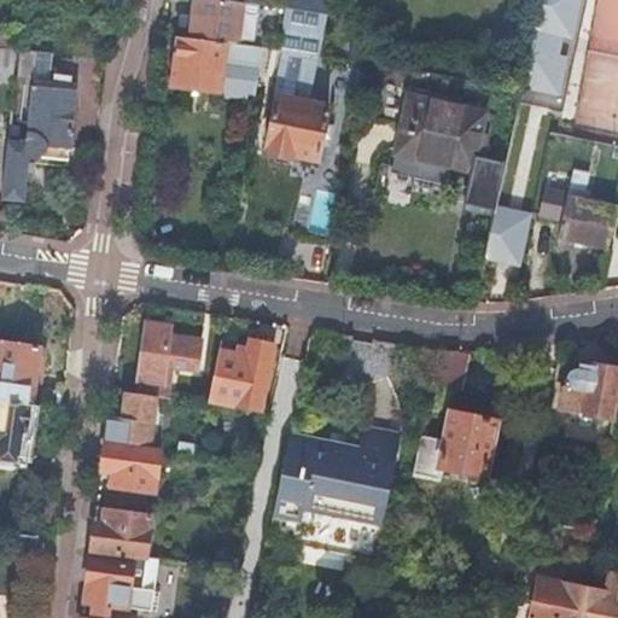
[(238,39),(244,3),(227,0),(197,0),(192,31),(238,39)]
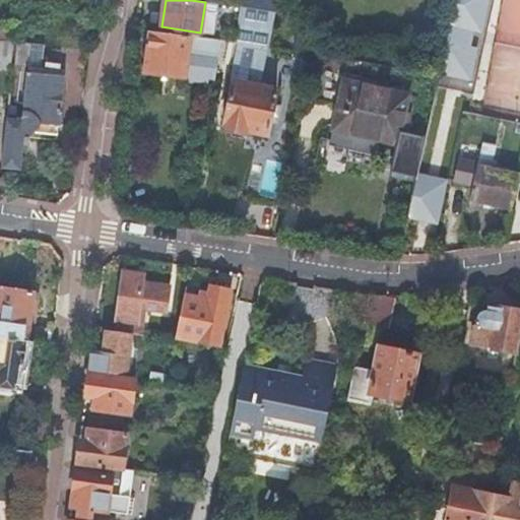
[(492,0),(459,0),(441,88),(474,91),(492,0)]
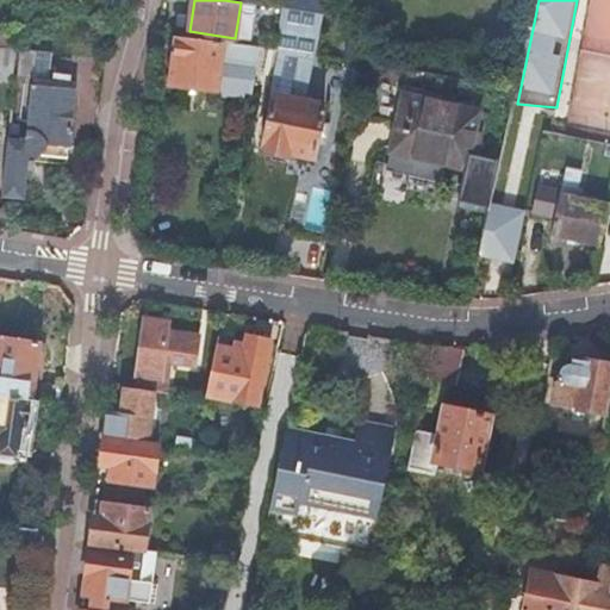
[(323,16),(281,10),(275,50),(315,56),(323,16)]
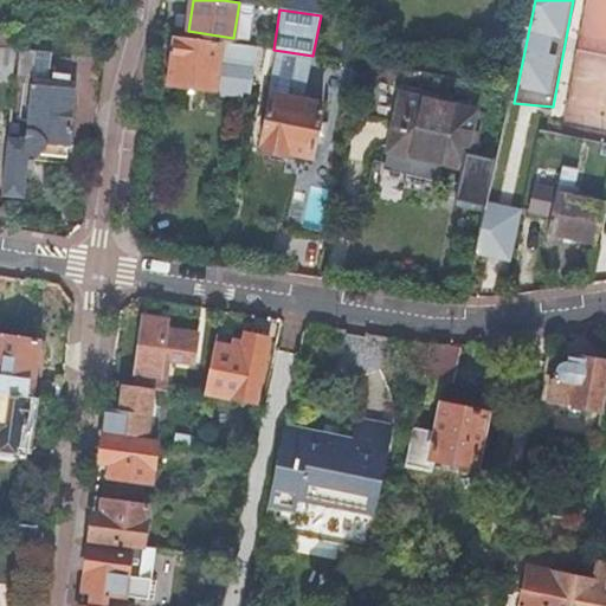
[(259,47),(176,34),(169,83),(223,90),(221,96),(243,98),(244,94),(251,94),(259,47)]
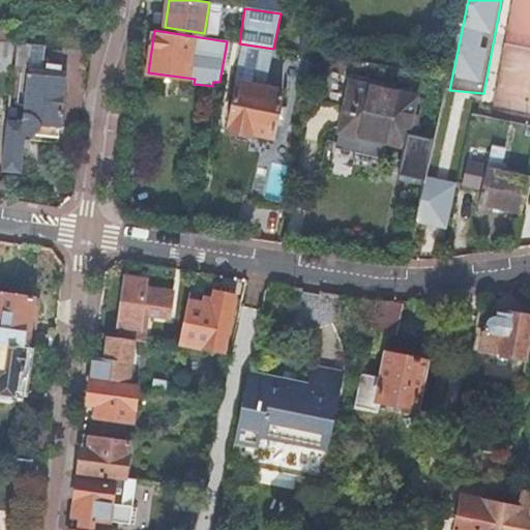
[(15,40),(0,38),(0,64),(11,66),(11,65),(13,42),(15,40)]
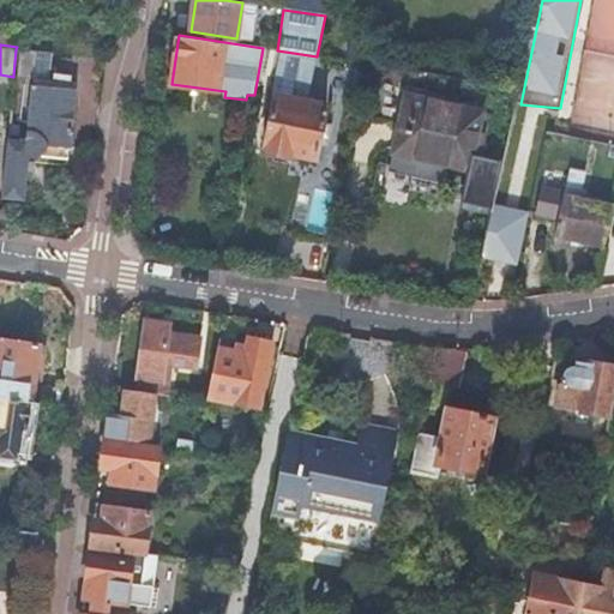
[(37,52),(16,49),(13,76),(32,77),(32,76),(36,76),(37,52)]
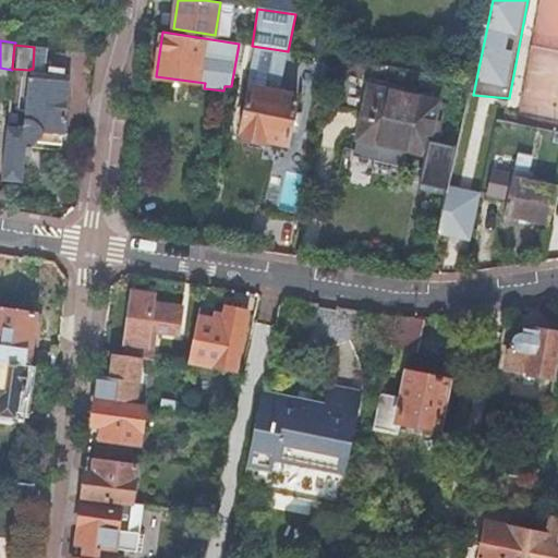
[(315,55),(313,55),(307,83),(327,86),(332,58),(315,55)]
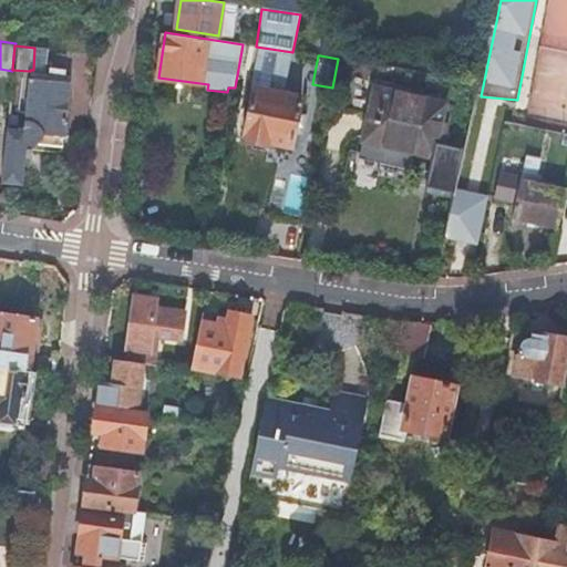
[(30,75),(69,80),(70,73),(33,70),(30,70),(30,71),(30,75)]
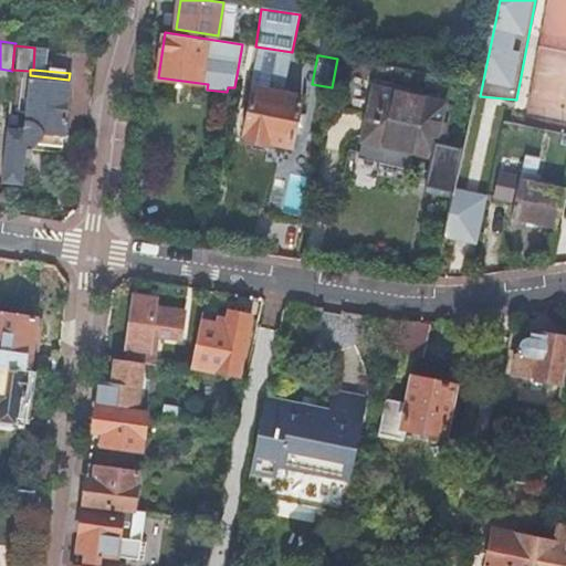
[(8,127),(2,179),(23,181),(24,160),(25,147),(25,144),(29,144),(30,144),(31,144),(32,143),(33,143),(34,143),(35,142),(37,142),(38,140),(39,140),(39,139),(40,139),(41,138),(42,137),(43,136),(43,135),(45,135),(45,133),(64,134),(66,134),(71,80),(69,80),(30,75),(25,128),(8,127)]
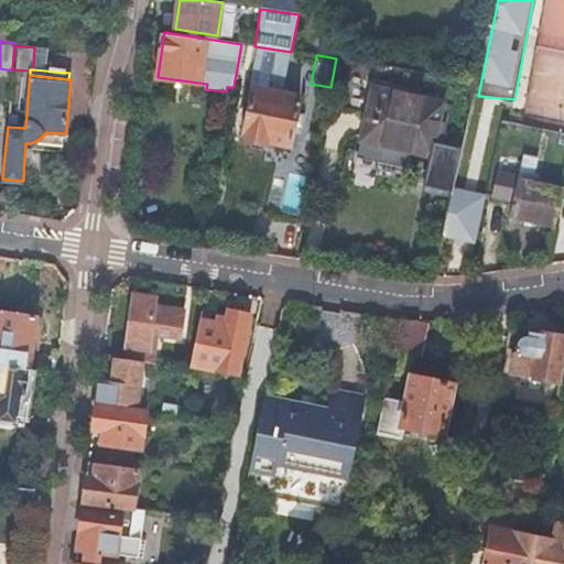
[(375,85),(362,139),(432,154),(444,101),(375,85)]
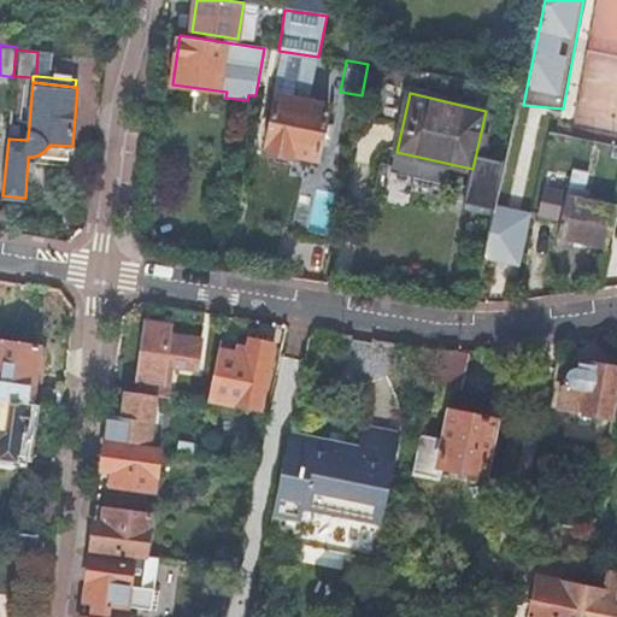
[(277,97),(266,154),(294,158),(294,156),(319,159),(329,105),(277,97)]
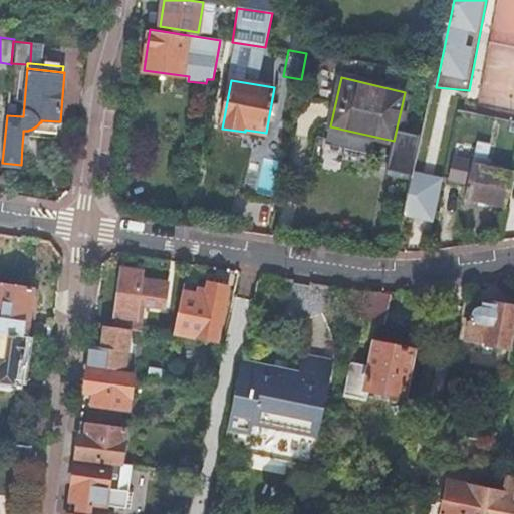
[(426,112),(416,158),(438,162),(448,117),(426,112)]
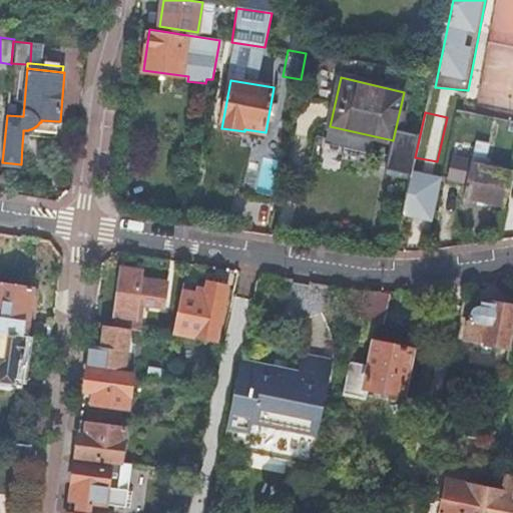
[(451,139),(441,183),(464,188),(462,196),(502,204),(510,169),(484,163),(494,117),(479,114),(473,144),(451,139)]
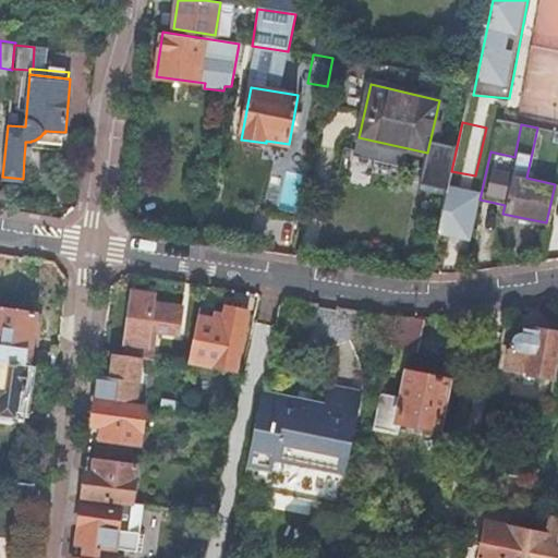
[(45,131),(45,133),(44,140),(62,141),(63,132),(45,131)]
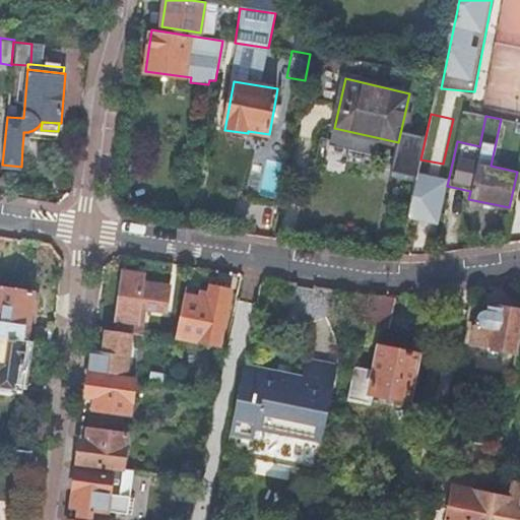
[(438,184),(416,179),(400,255),(419,255),(427,221),(430,222),(438,184)]
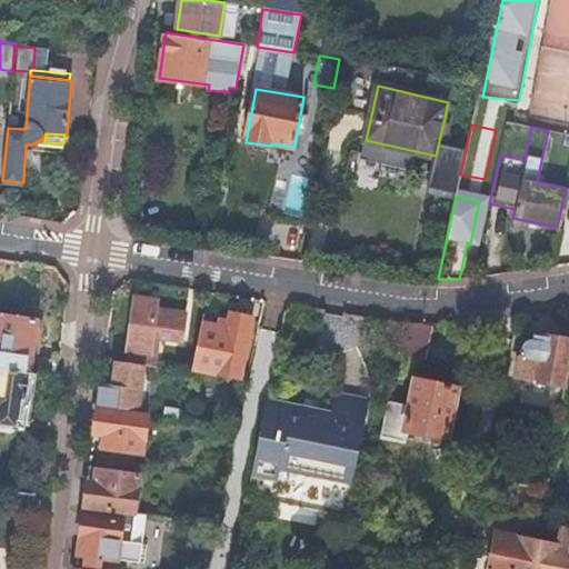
[(101,382),(98,408),(138,415),(146,360),(158,362),(161,337),(185,340),(188,316),(157,310),(158,301),(136,298),(127,357),(118,356),(115,385),(101,382)]
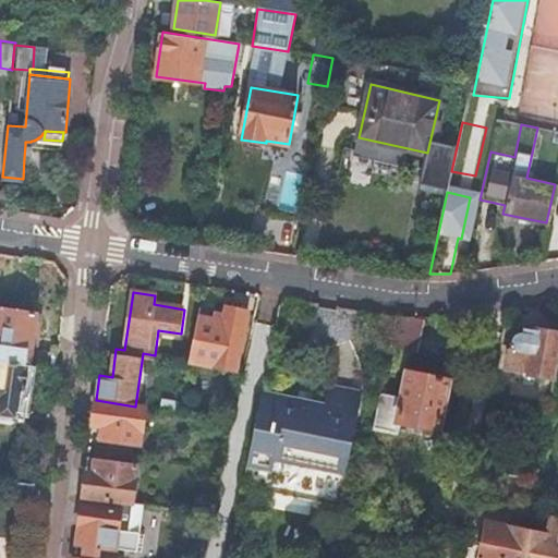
[(198,317),(190,361),(237,370),(249,311),(245,305),(234,303),(227,308),(225,322),(198,317)]
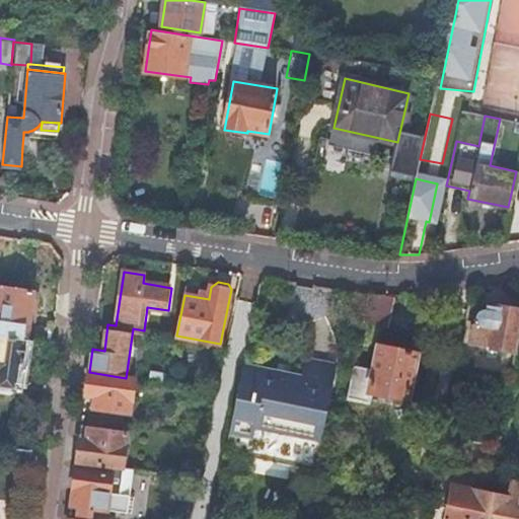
[(0,336),(26,340),(52,344),(54,327),(27,323),(29,309),(34,308),(35,298),(31,295),(32,291),(0,286),(0,336)]
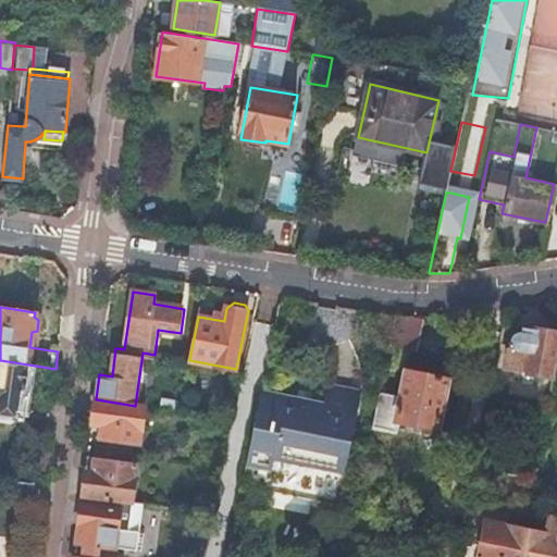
[(396,317),(369,312),(363,338),(382,343),(391,344),(396,317)]
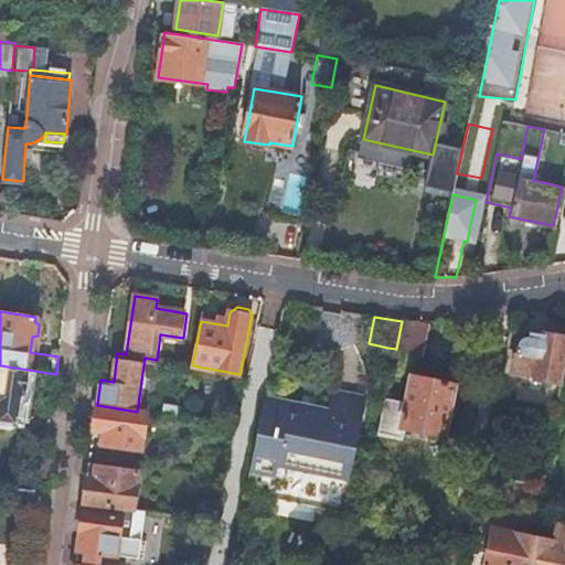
[(420,321),(402,321),(396,349),(396,351),(413,355),(424,358),(429,331),(418,329),(420,321)]
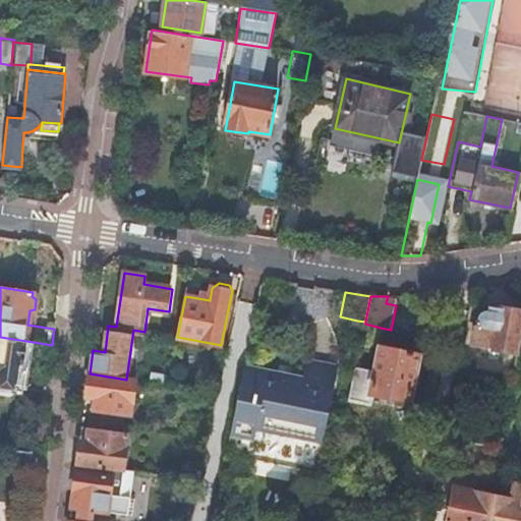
[(470,338),(520,347),(520,345),(520,310),(490,305),(489,308),(484,310),(480,312),(476,311),(470,338)]
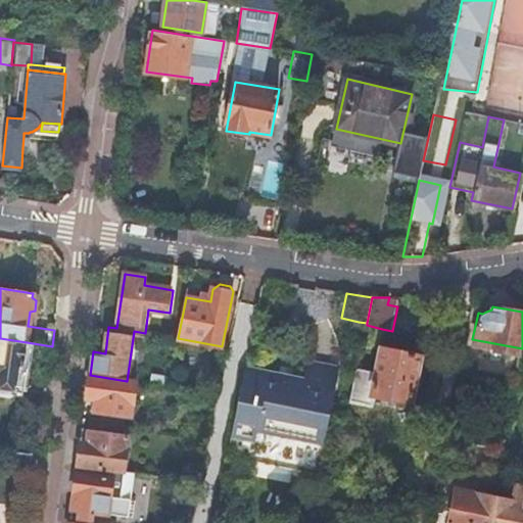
[(0,380),(20,383),(27,342),(0,338),(0,380)]
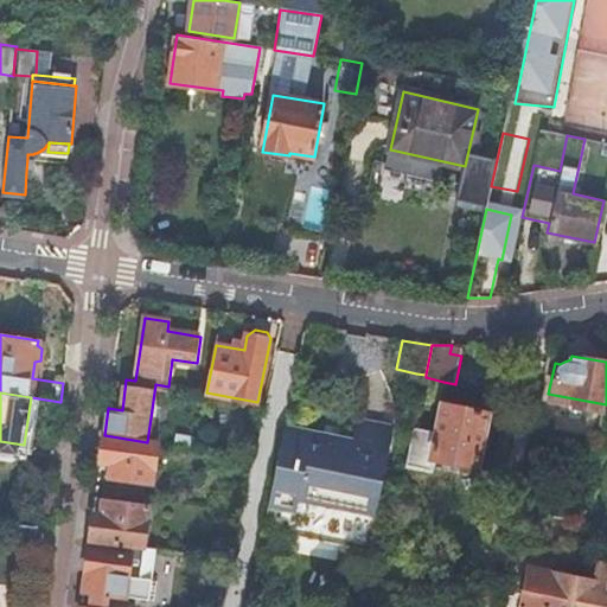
[(490,414),(443,403),(438,433),(415,428),(407,466),(430,471),(433,461),(478,471),(490,414)]
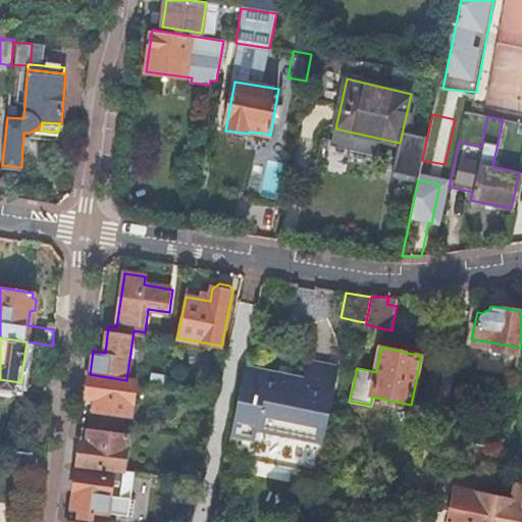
[(244,367),(226,456),(317,474),(338,366),(307,360),(303,378),(244,367)]
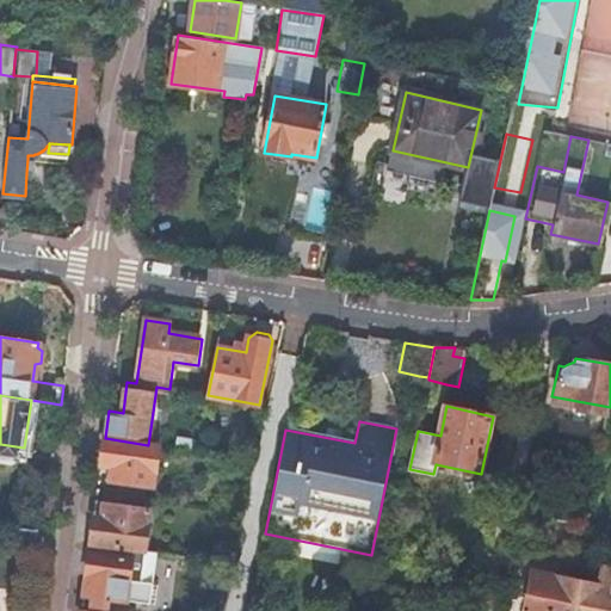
[(105,438),(102,464),(106,466),(113,467),(111,480),(153,486),(159,446),(148,445),(105,438)]
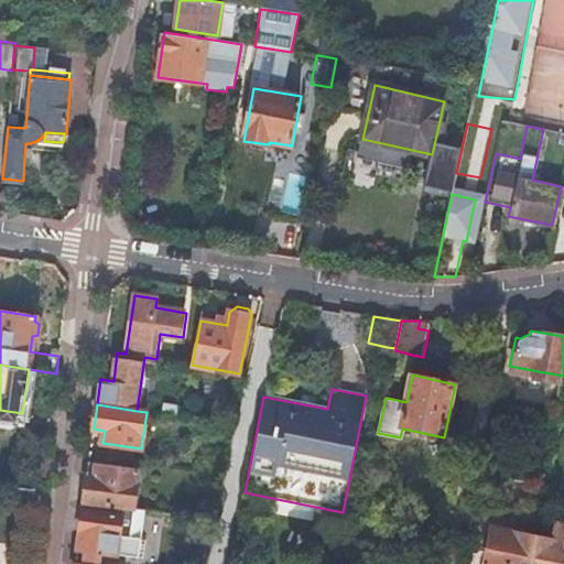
[(87,476),(85,500),(122,506),(133,508),(139,472),(100,466),(99,478),(93,477),(87,476)]
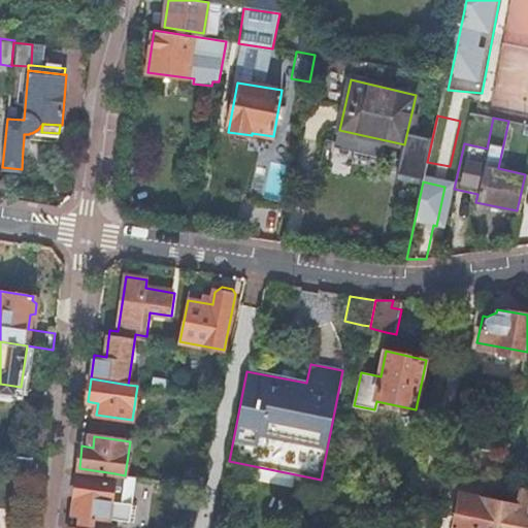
[(79,468),(73,514),(80,515),(79,523),(80,523),(92,524),(93,517),(116,520),(119,502),(110,501),(114,473),(79,468)]
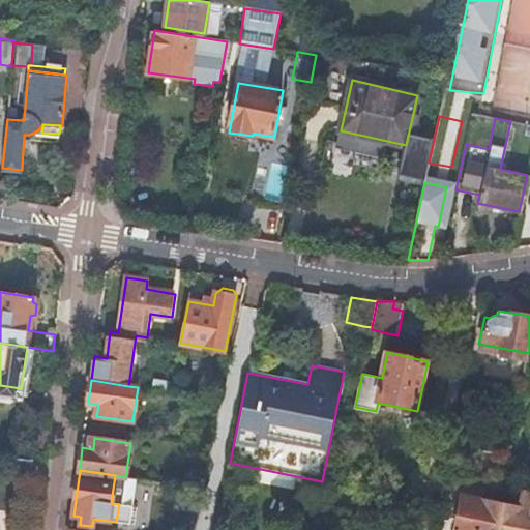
[(461,497),(454,529),(529,529),(529,493),(522,492),(519,509),(461,497)]
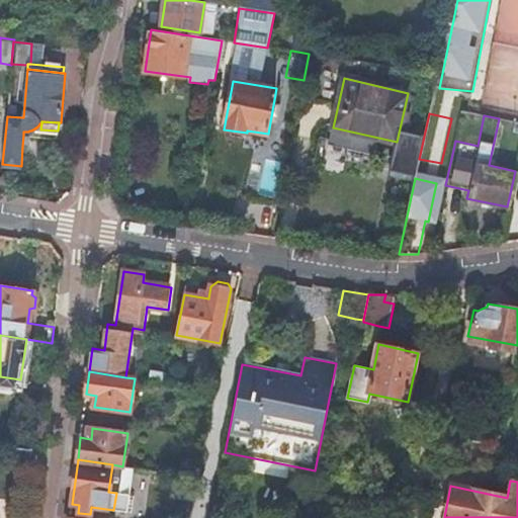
[(79,505),(72,504),(71,512),(78,513),(79,505)]
